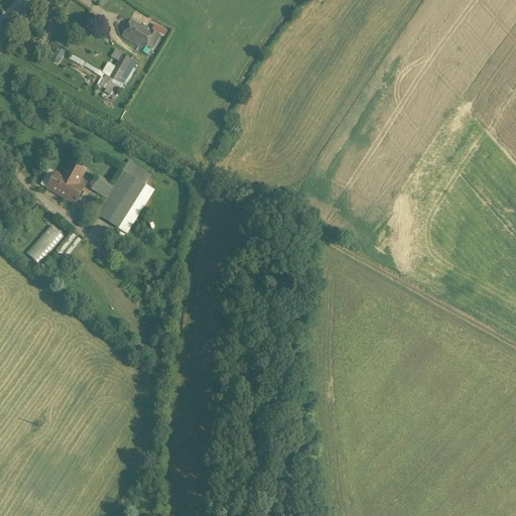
[(150,31),(130,21),(122,37),(145,50),(147,47),(152,50),(160,36),(150,31)]
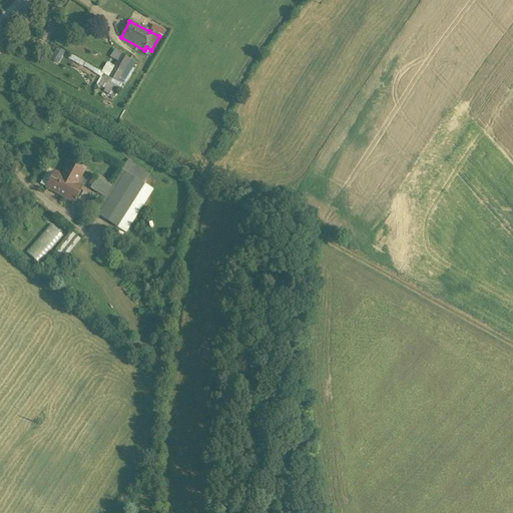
[(41,35),(45,38),(55,25),(51,22),(41,35)]
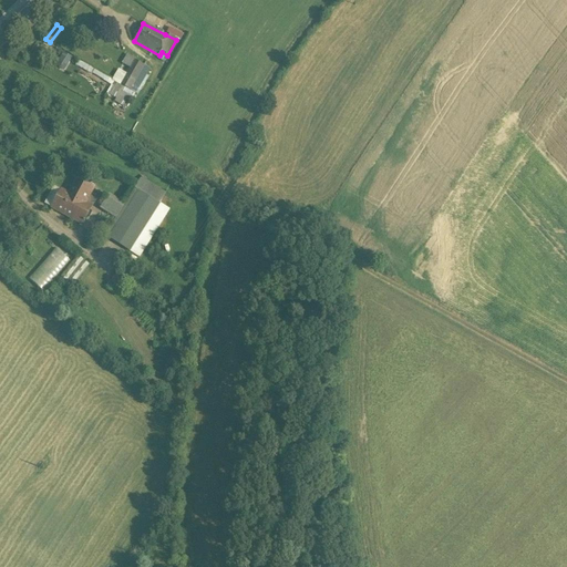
[(169,27),(165,34),(176,40),(178,40),(183,32),(169,27)]
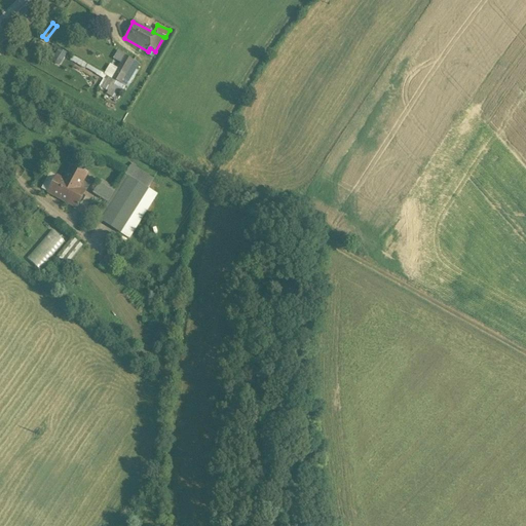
[(51,62),(61,66),(67,52),(58,48),(51,62)]
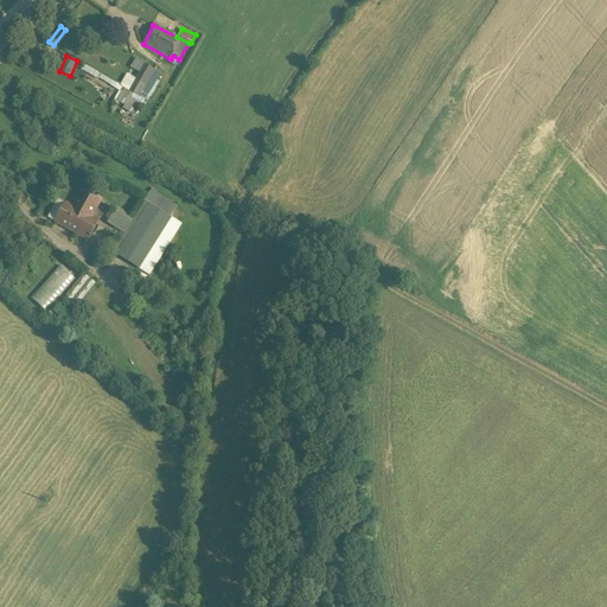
[(145,65),(129,91),(145,101),(161,75),(145,65)]
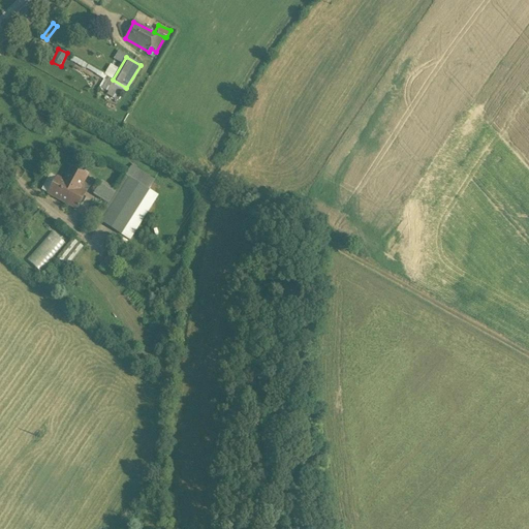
[(126,88),(113,80),(111,82),(109,81),(103,89),(110,93),(111,90),(122,96),(126,88)]
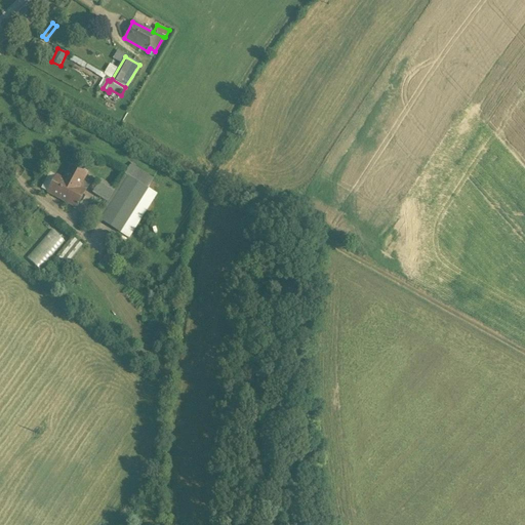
[(72,166),(64,180),(50,173),(42,190),(76,208),(77,206),(78,207),(79,206),(78,205),(79,203),(81,204),(82,203),(85,198),(84,197),(83,196),(85,192),(79,188),(86,174),(72,166)]
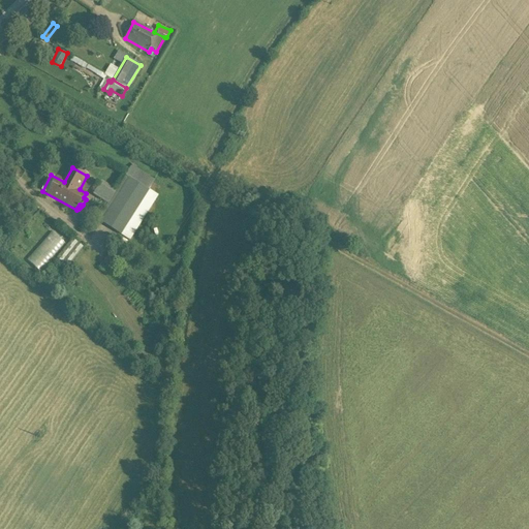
[(121,176),(107,167),(100,179),(114,188),(121,176)]
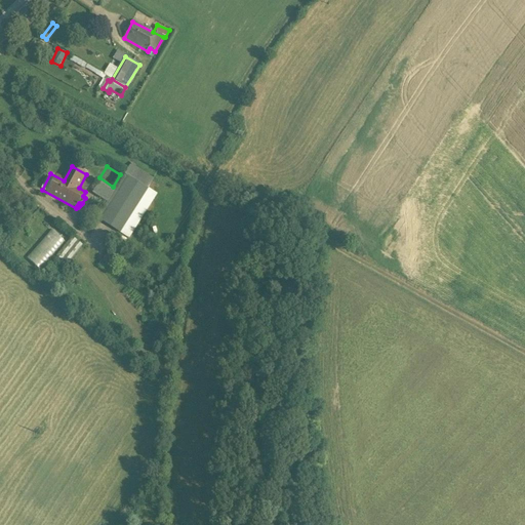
[(124,175),(129,178),(147,190),(152,180),(130,167),(124,175)]
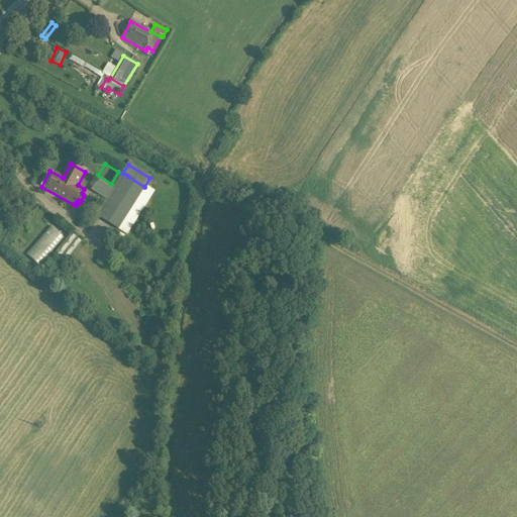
[(127,176),(122,173),(114,186),(112,190),(106,199),(96,215),(101,218),(106,210),(127,176)]
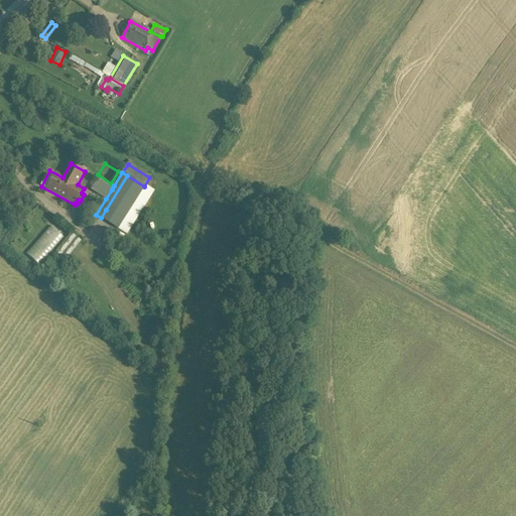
[(127,175),(106,210),(123,221),(144,186),(127,175)]
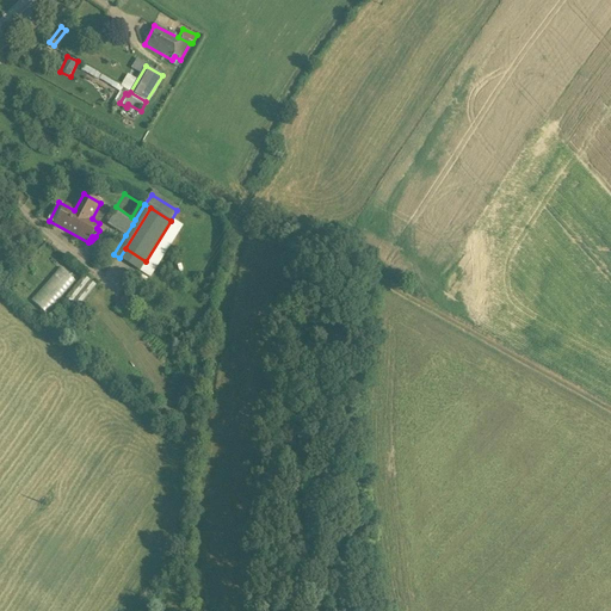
[(118,210),(116,214),(133,224),(135,220),(118,210)]
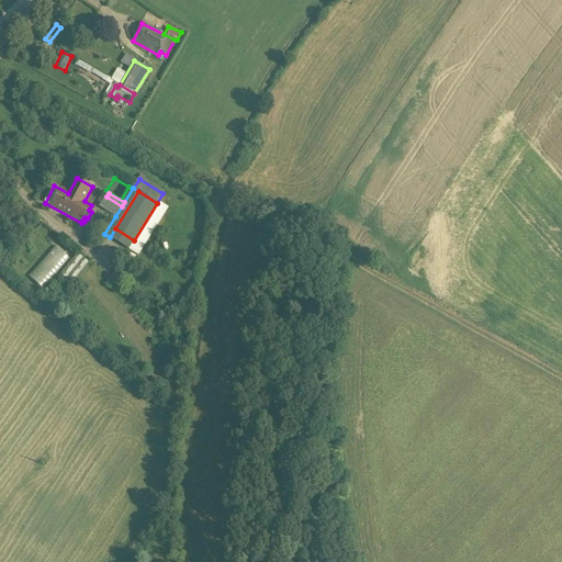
[(122,206),(107,197),(100,206),(115,216),(122,206)]
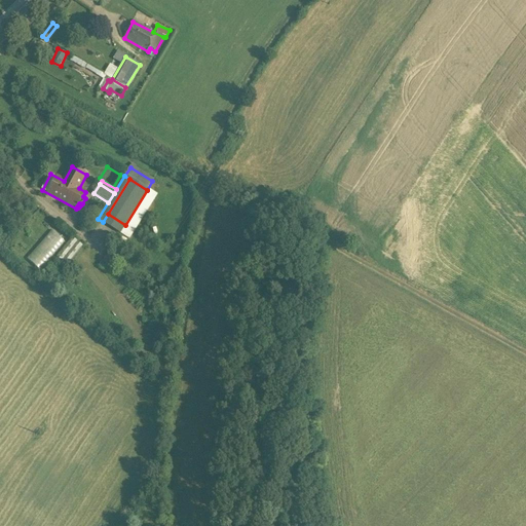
[(147,190),(125,225),(119,233),(127,238),(155,195),(147,190)]
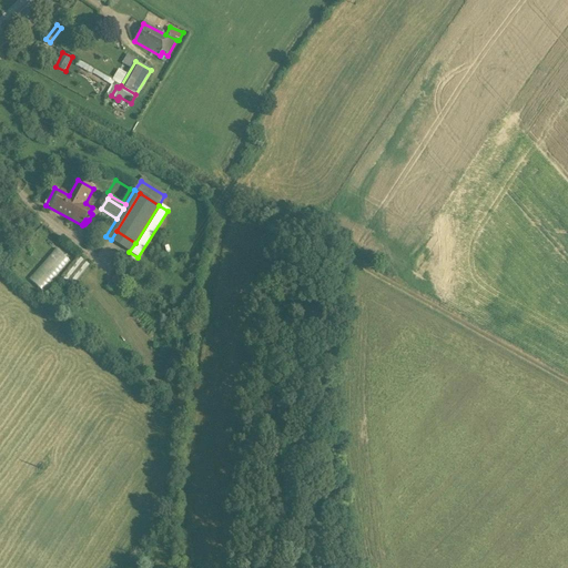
[(111,240),(129,252),(135,243),(117,231),(111,240)]
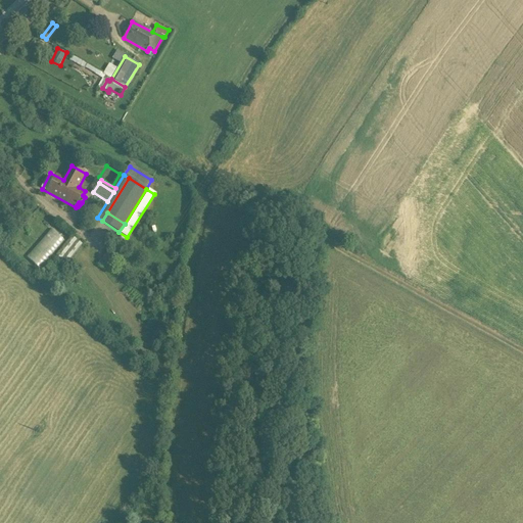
[(63,238),(50,227),(19,265),(34,276),(63,238)]
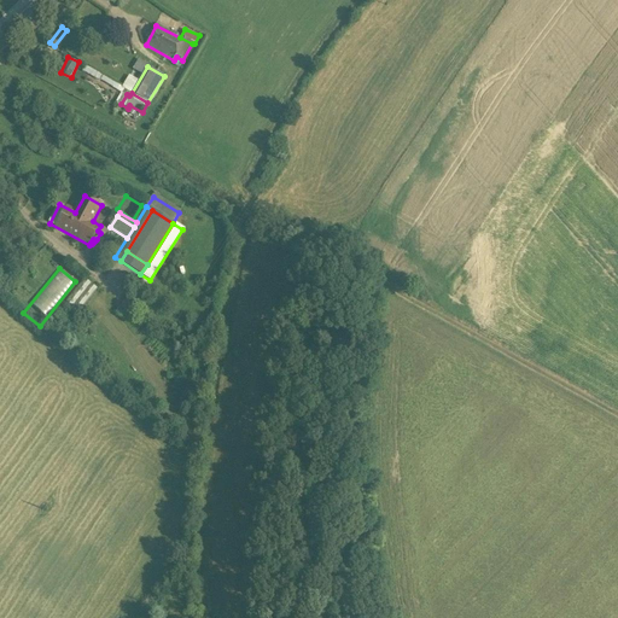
[(82,281),(70,297),(83,305),(94,290),(82,281)]
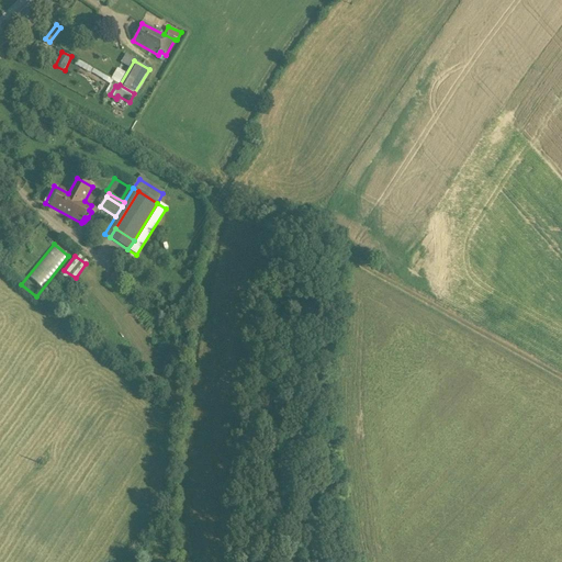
[(128,272),(117,266),(109,279),(120,285),(128,272)]
